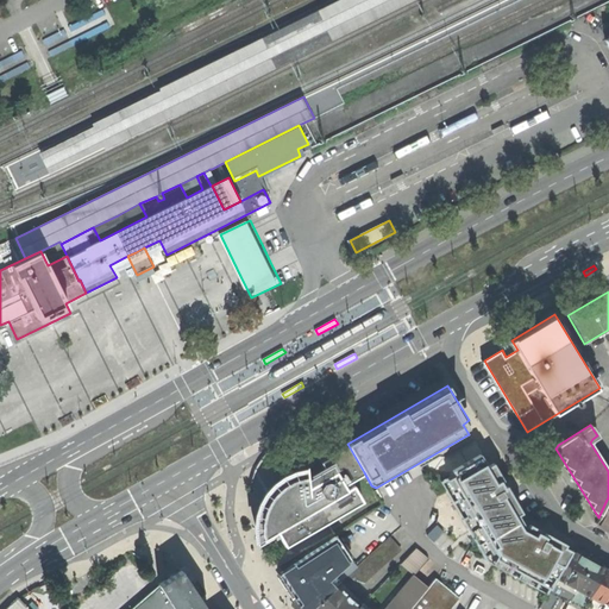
[(306,470),(297,473),(286,479),(281,482),(276,485),(271,489),(268,495),(264,500),(261,506),(259,512),(258,518),(257,523),(257,527),(262,539),(276,532),(284,546),(362,500),(353,485),(346,489),(344,485),(364,472),(347,444),(319,460),(324,469),(307,478),(306,470)]
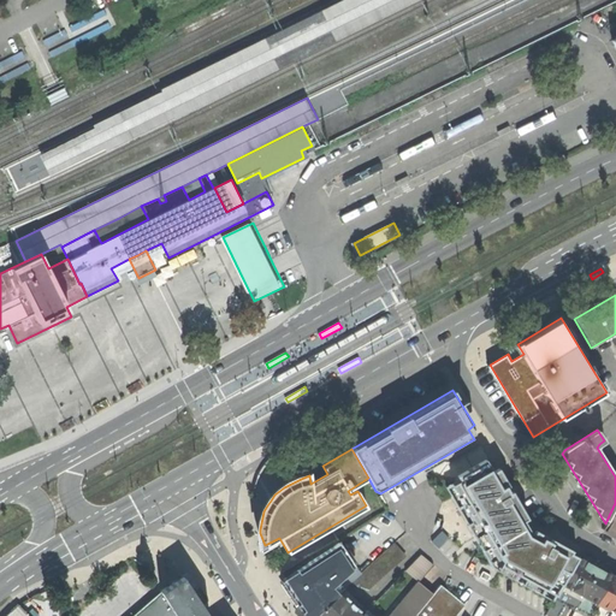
[(491,567),(509,578),(534,532),(529,529),(523,520),(527,519),(511,491),(509,492),(507,486),(509,485),(498,468),(495,469),(490,462),(487,463),(485,458),(462,472),(457,475),(460,479),(446,487),(491,567)]
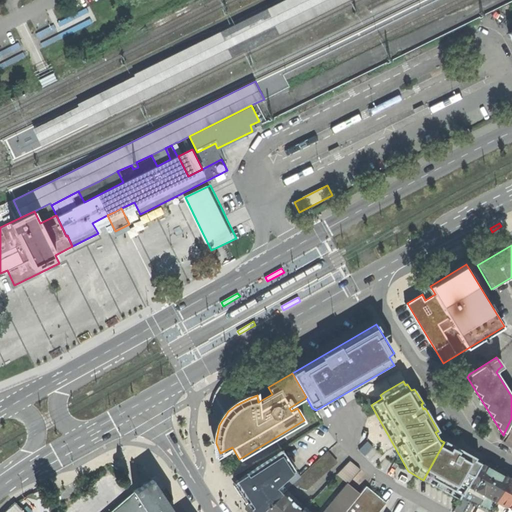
[(511,418),(503,435),(500,440),(511,445),(511,418)]
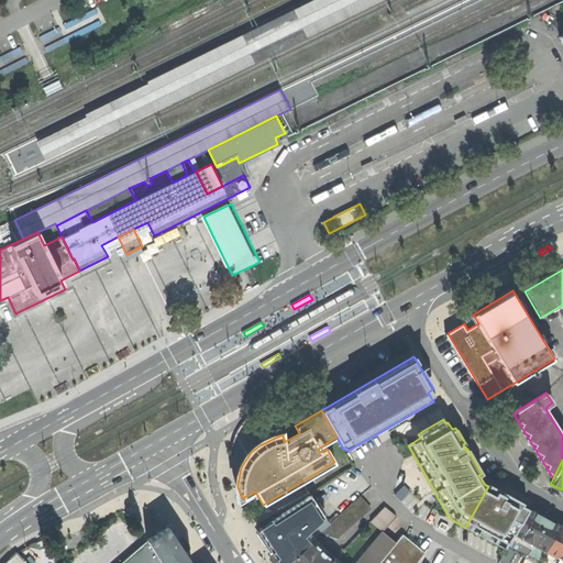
[(489,484),(488,486),(465,528),(506,549),(528,508),(521,505),(522,503),(504,493),(504,494),(498,492),(499,489),(489,484)]
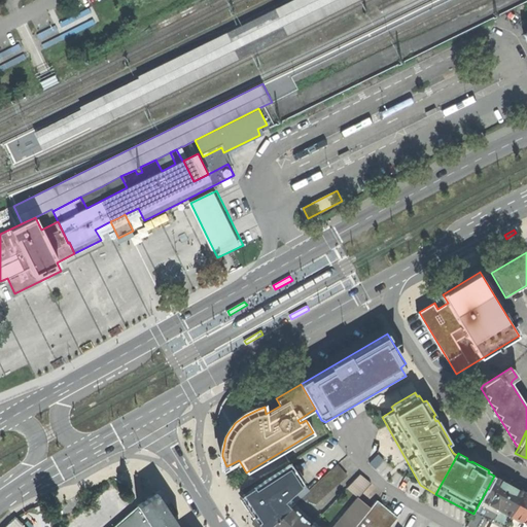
[(288,497),(303,484),(290,464),(243,494),(259,519),(256,522),(261,526),(267,526),(293,503),(288,497)]
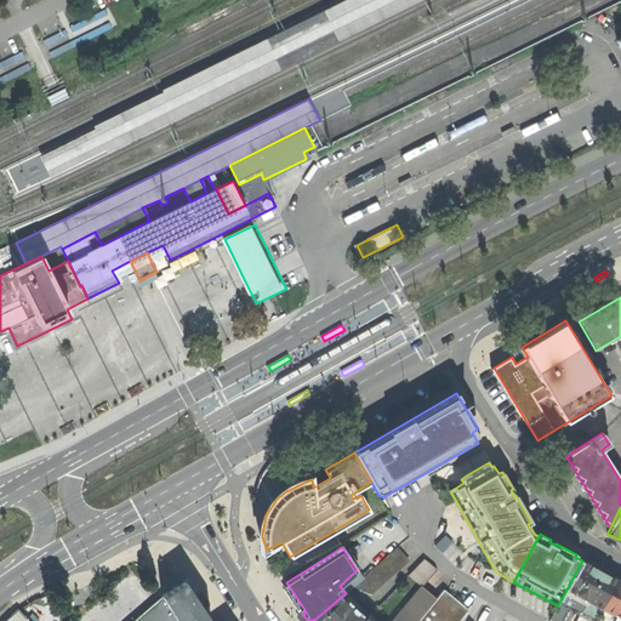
[(364,577),(354,586),(372,593),(396,573),(396,571),(408,560),(397,547),(364,577)]
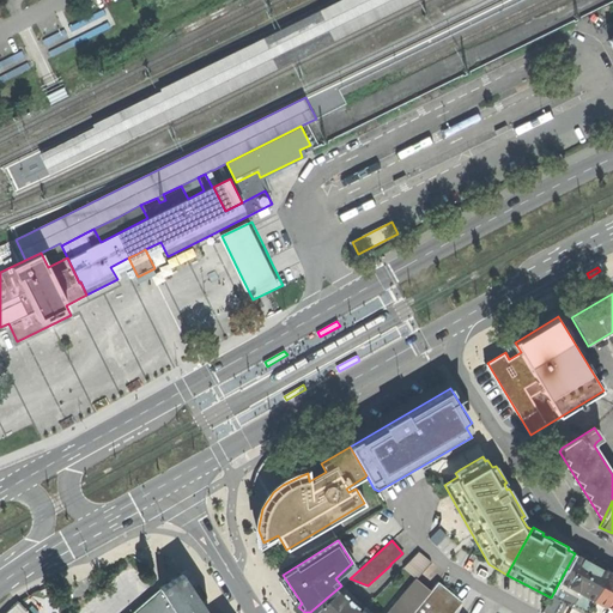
[(417,576),(432,559),(419,550),(405,566),(417,576)]
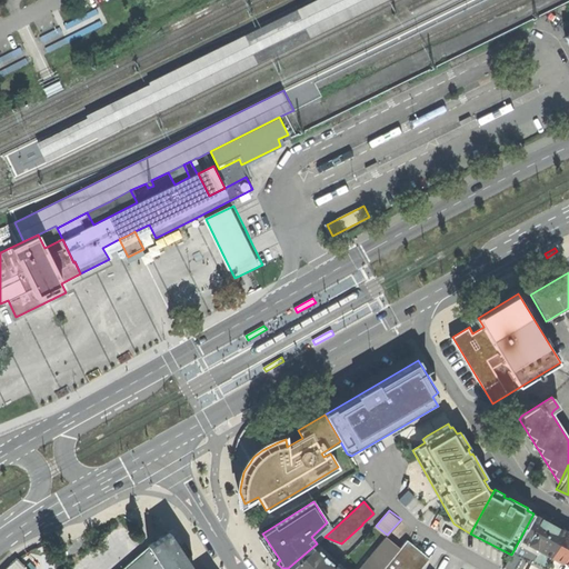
[(533,513),(511,555),(506,566),(510,568),(522,568),(528,561),(541,568),(543,568),(551,557),(566,531),(533,513)]
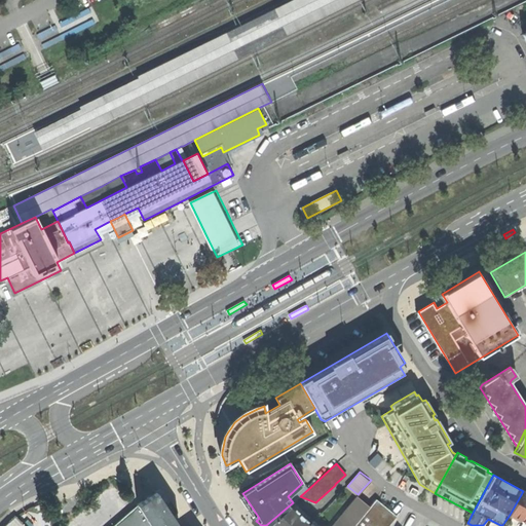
[(412,487),(410,492),(416,496),(419,491),(412,487)]
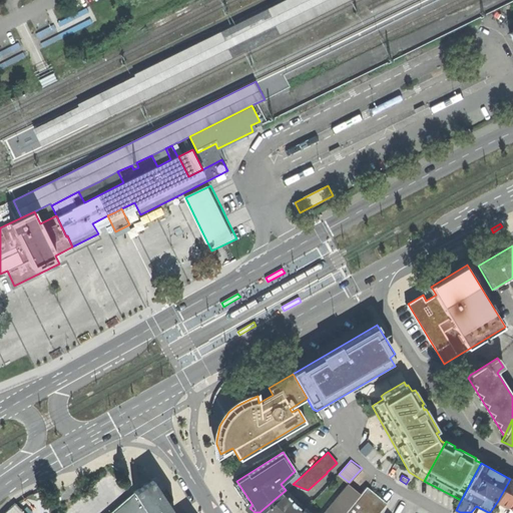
[(512,512),(512,480),(510,479),(497,502),(510,509),(508,512),(512,512)]
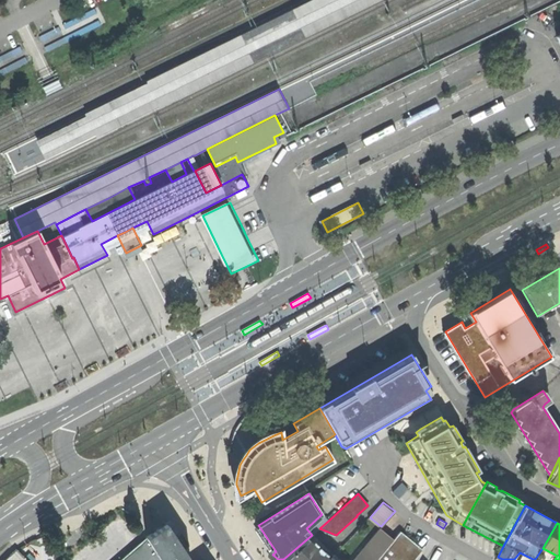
[(190,559),(166,524),(146,537),(147,538),(160,559),(190,559)]
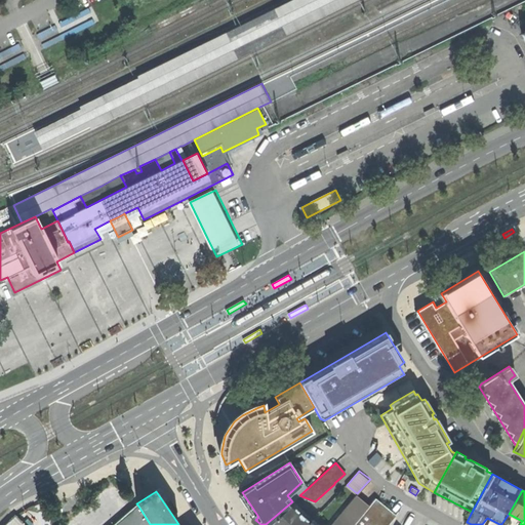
[(356,495),(331,524),(353,524),(368,506),(356,495)]
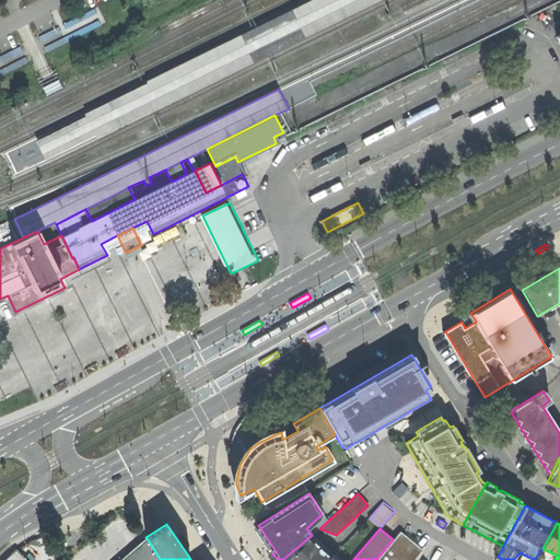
[(393,539),(376,559),(413,559),(422,549),(400,532),(393,539)]
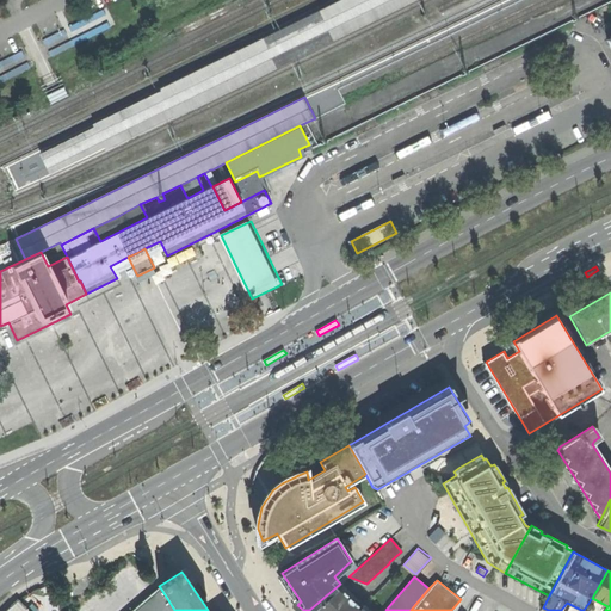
[(340,584),(309,610),(357,610),(363,605),(340,584)]
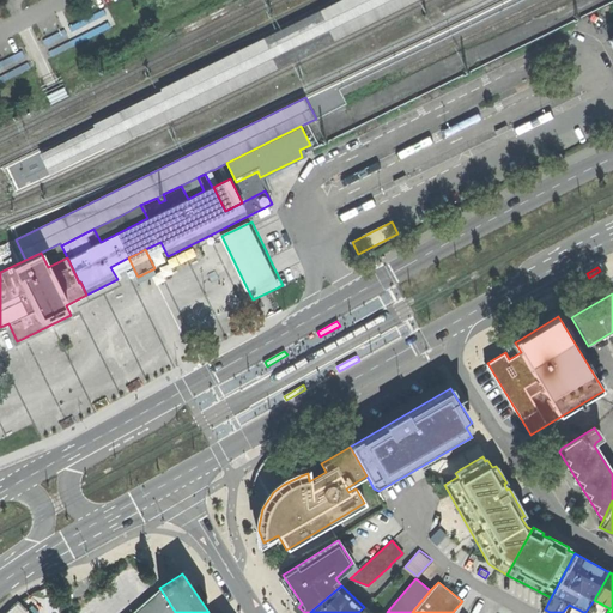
[(175,612),(161,589),(132,612),(175,612)]
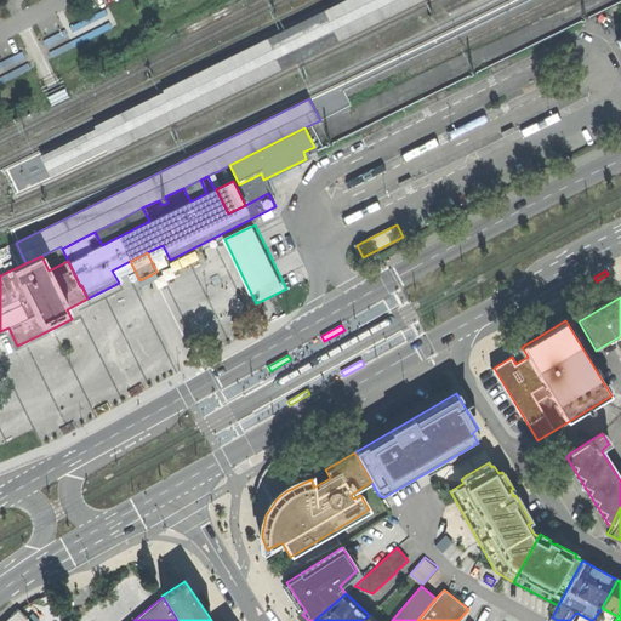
[(615,620),(617,616),(602,608),(593,620),(615,620)]
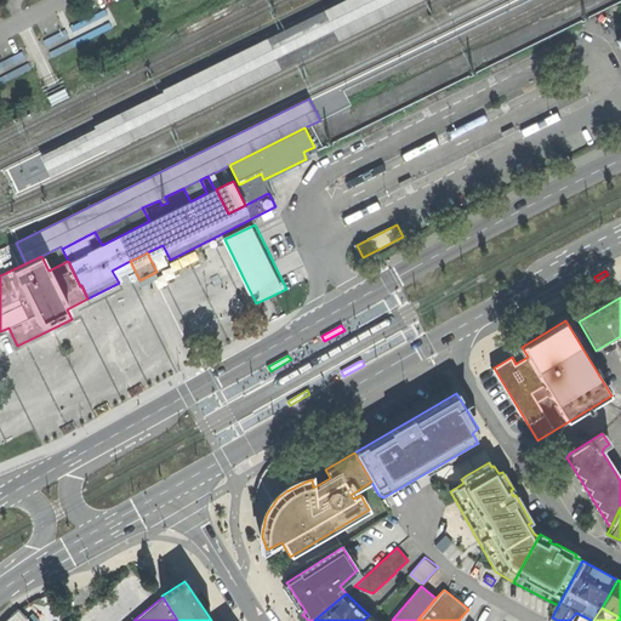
[(5,620),(29,620),(18,609),(5,620)]
